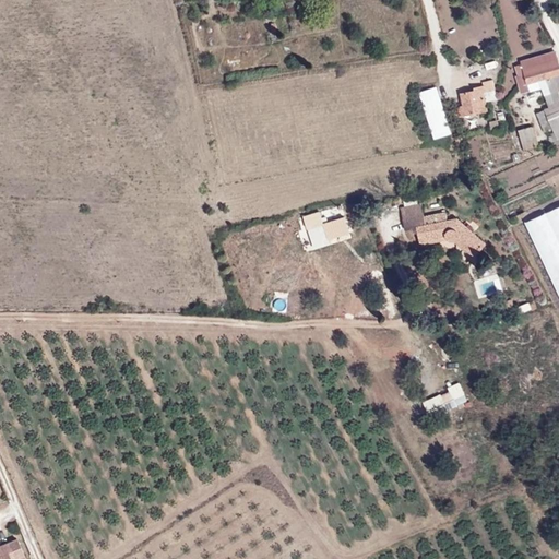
[(558,73),(558,60),(555,51),(522,61),(523,64),(515,68),(522,94),(531,92),(527,83),(539,80),(558,73)]
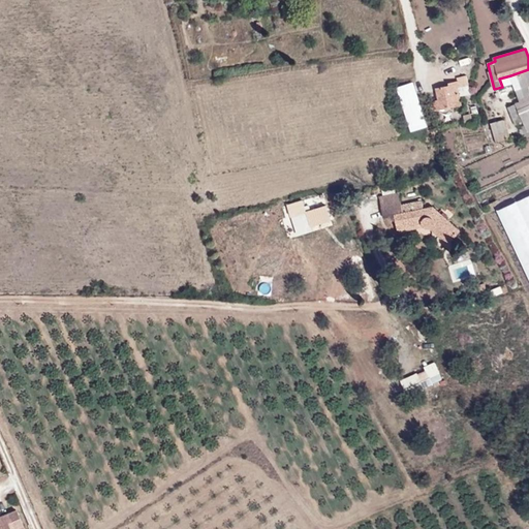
[(528,85),(528,69),(510,75),(514,84),(516,90),(528,85)]
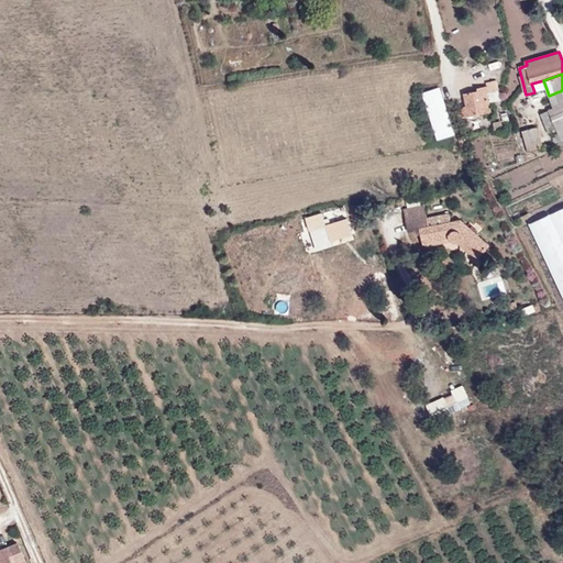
[(492,111),(489,102),(501,100),(497,80),(488,83),(488,87),(478,88),(478,91),(465,94),(467,107),(462,107),(464,117),(492,111)]
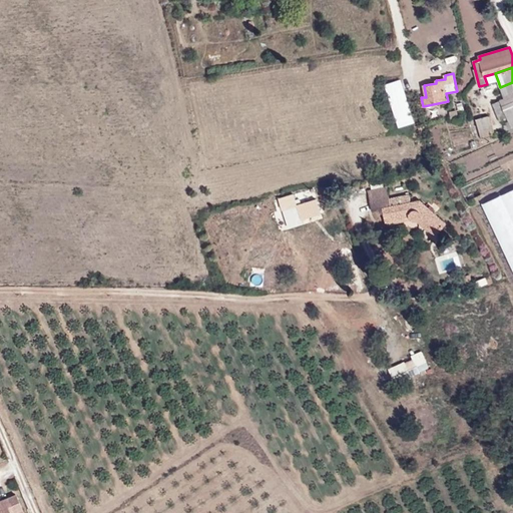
[(484,76),(487,84),(498,81),(495,73),(484,76)]
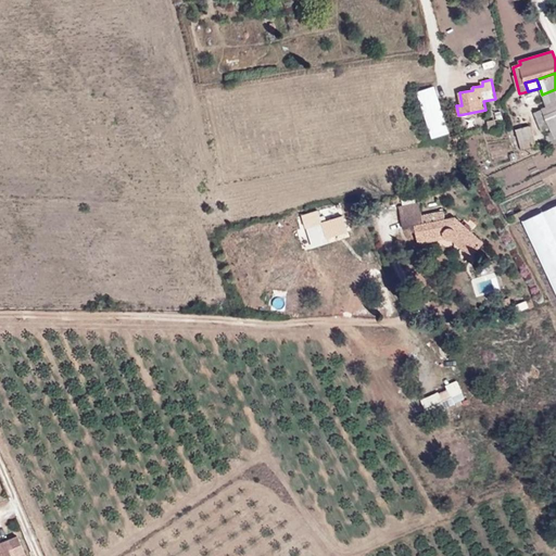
[(449,133),(434,88),(418,92),(432,138),(449,133)]
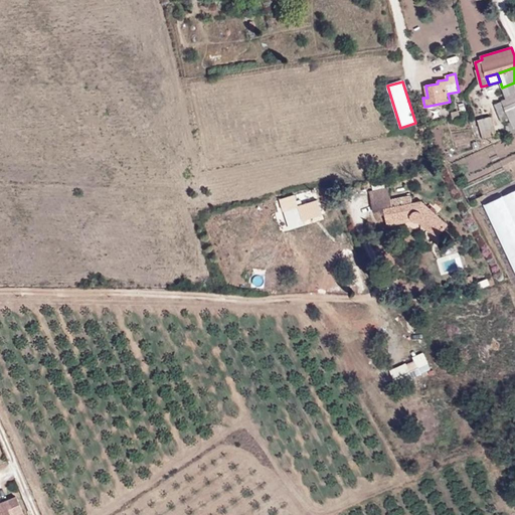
[(514,82),(502,88),(507,99),(494,104),(501,122),(509,119),(511,122),(507,123),(508,125),(506,126),(508,131),(514,127),(514,82)]
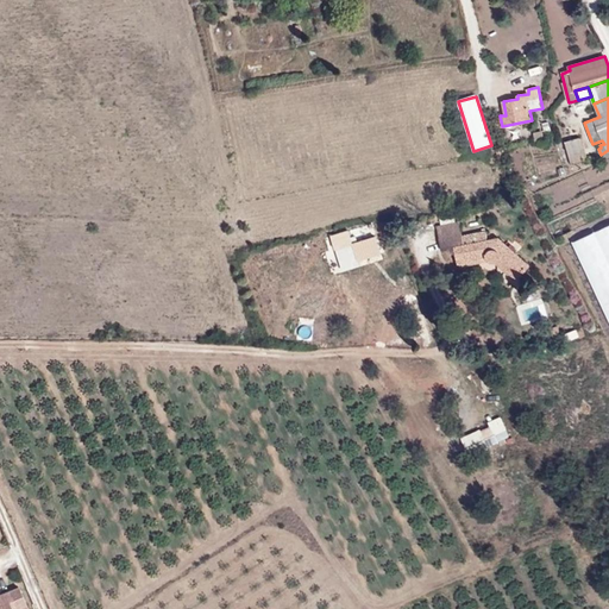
[(584,154),(579,138),(565,142),(569,157),(584,154)]
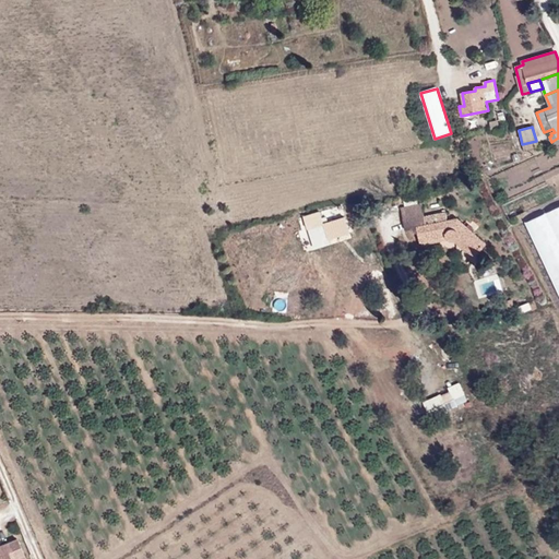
[(423,217),(420,204),(400,207),(404,229),(417,227),(420,242),(447,236),(449,239),(453,240),(458,238),(476,256),(486,244),(458,219),(448,219),(445,212),(423,217)]
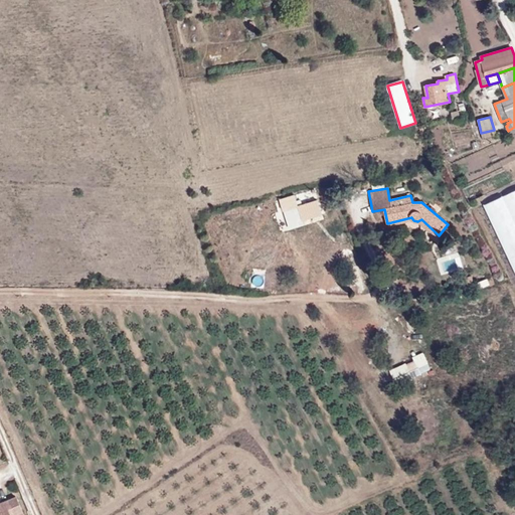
[(514,190),(485,205),(514,270),(514,190)]
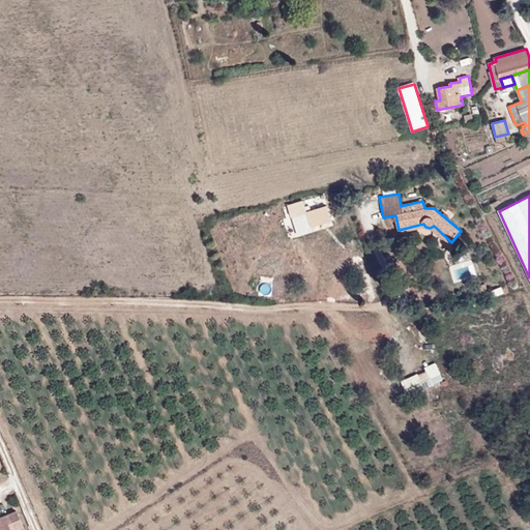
[(331,222),(327,205),(307,211),(305,207),(294,211),(296,216),(307,212),(312,228),(331,222)]
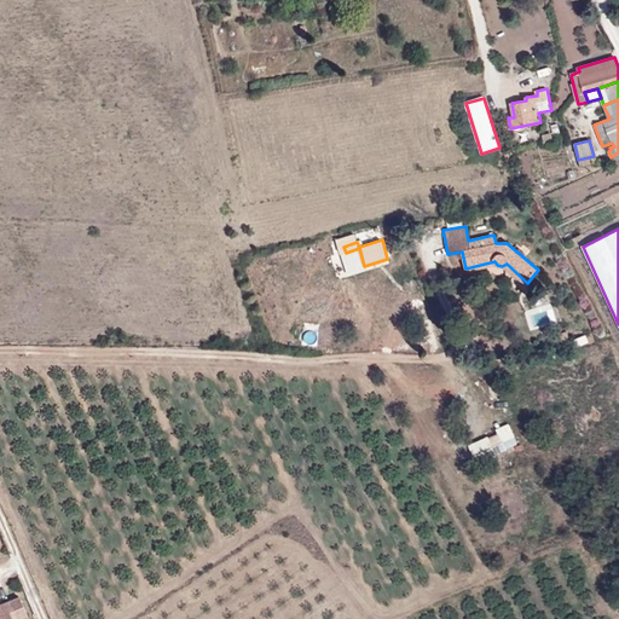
[(514,428),(470,441),(475,460),(520,446),(514,428)]
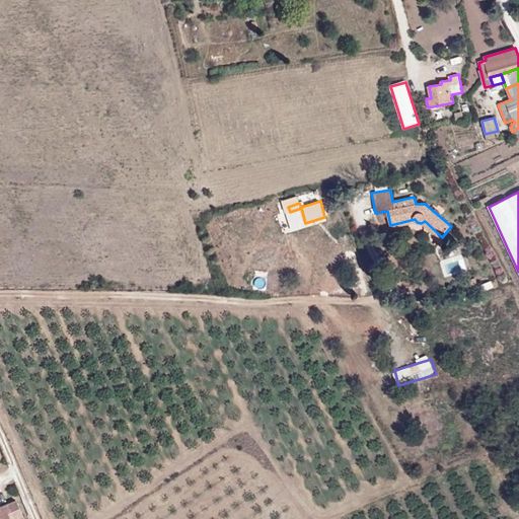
[(0,518),(13,518),(7,504),(0,506),(0,518)]
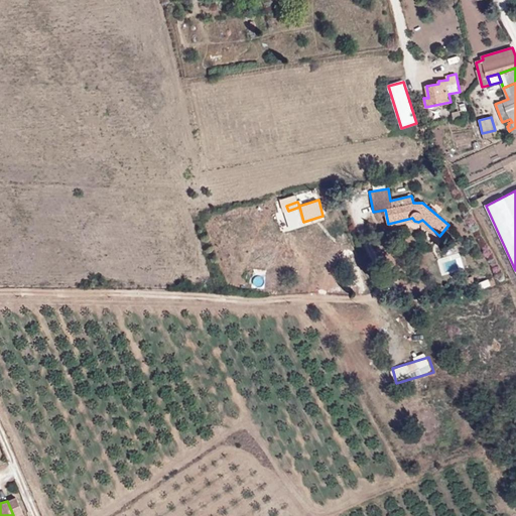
All buildings are outlined.
